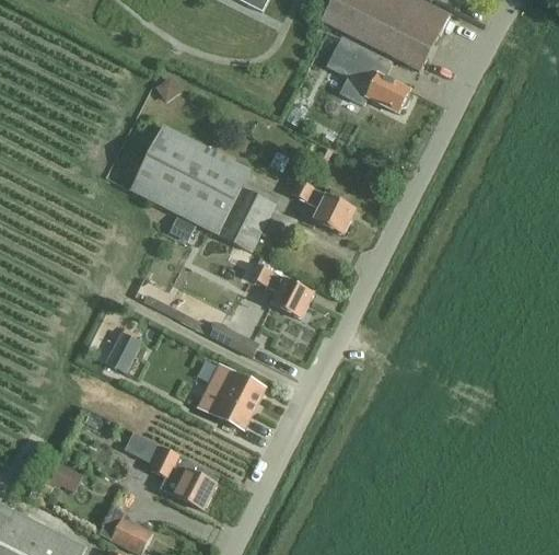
[(241,0),(261,10),(267,0),(241,0)]
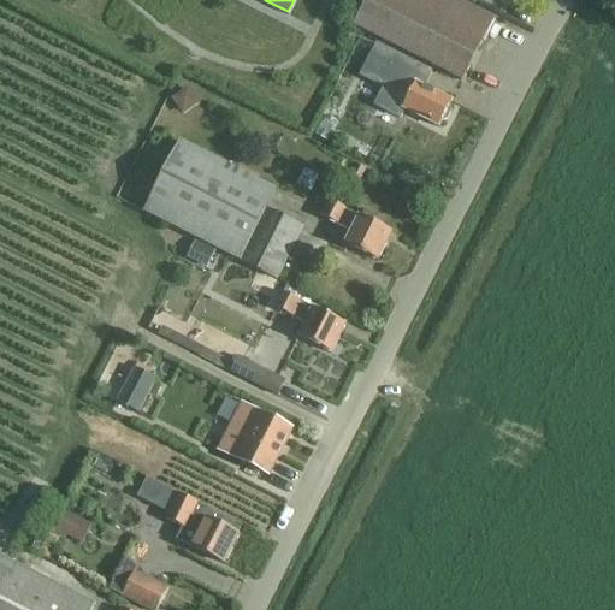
[(460,77),(492,16),(461,0),(362,0),(352,22),(460,77)]
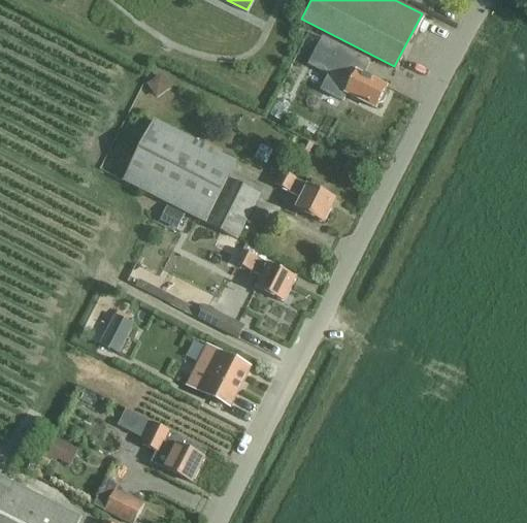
[(323,34),(308,62),(328,72),(321,88),(342,98),(346,92),(374,106),(376,101),(382,101),(385,94),(383,90),(385,85),(362,73),(370,59),(323,34)]
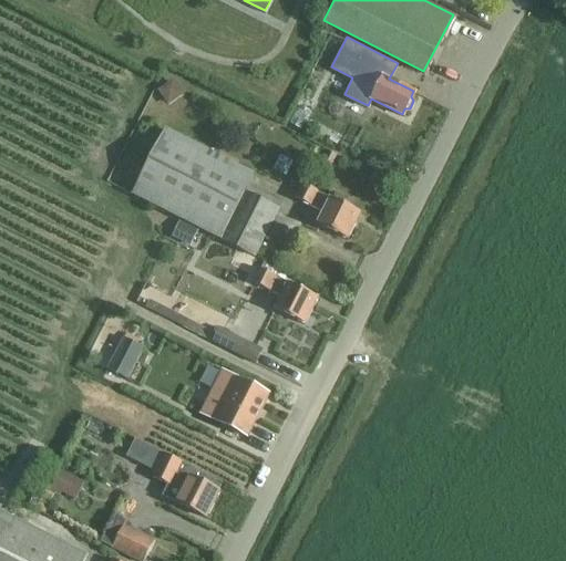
[(171,78),(157,87),(166,101),(179,91),(171,78)]
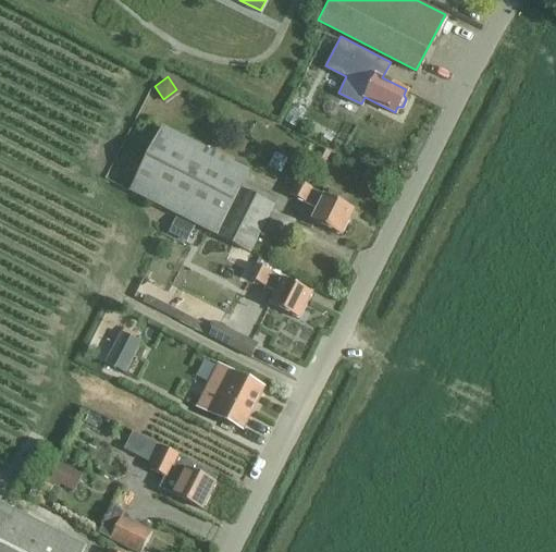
[(246,248),(271,200),(239,185),(248,168),(160,124),(128,187),(246,248)]
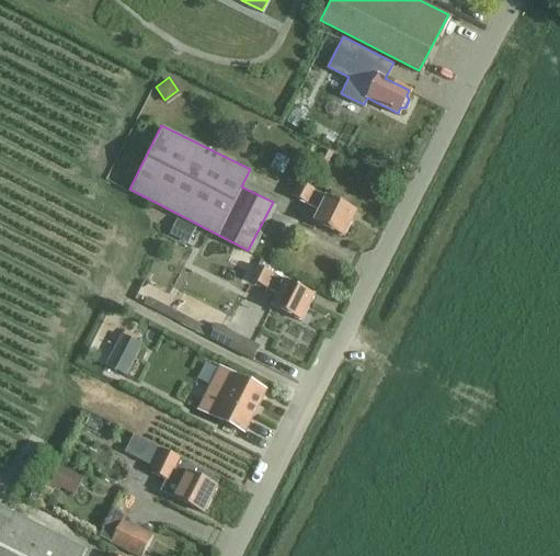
[(276,150),(270,165),(283,171),(289,156),(276,150)]
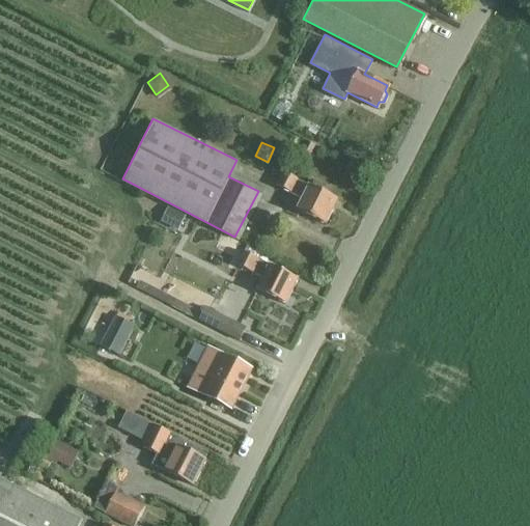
[(325,223),(337,197),(322,190),(325,184),(312,177),(309,184),(283,171),(277,183),(303,195),(297,209),(325,223)]
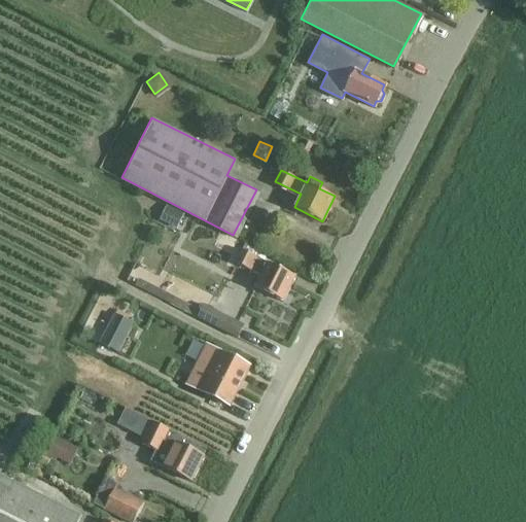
[(166,203),(159,217),(175,225),(182,211),(166,203)]
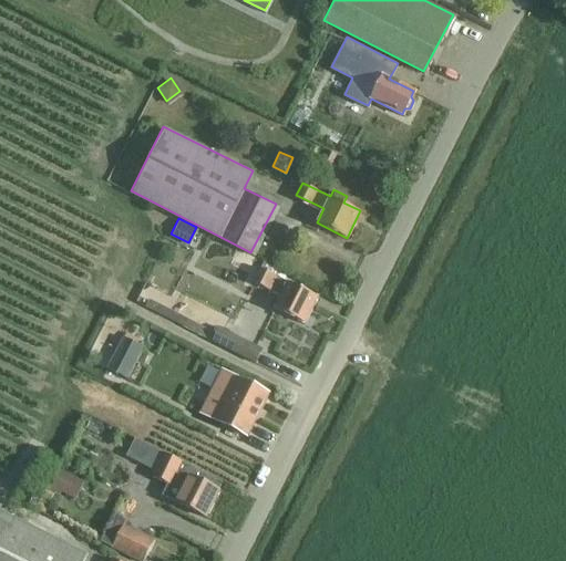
[(305,320),(318,294),(259,263),(253,278),(280,292),(275,304),(305,320)]
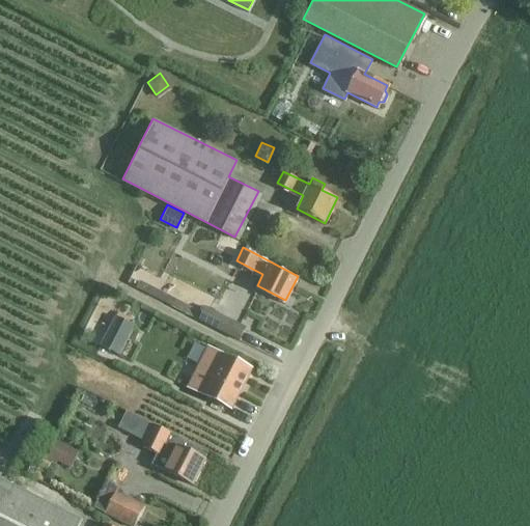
[(136,264),(132,271),(140,275),(144,268),(136,264)]
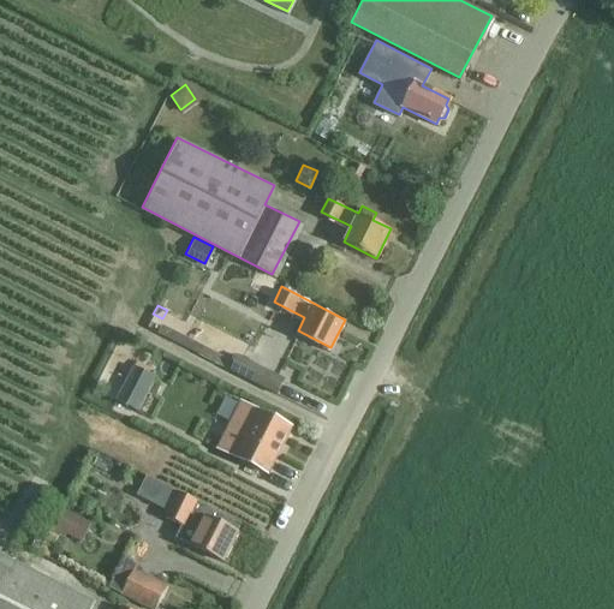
[(279,389),(286,375),(238,351),(231,365),(279,389)]
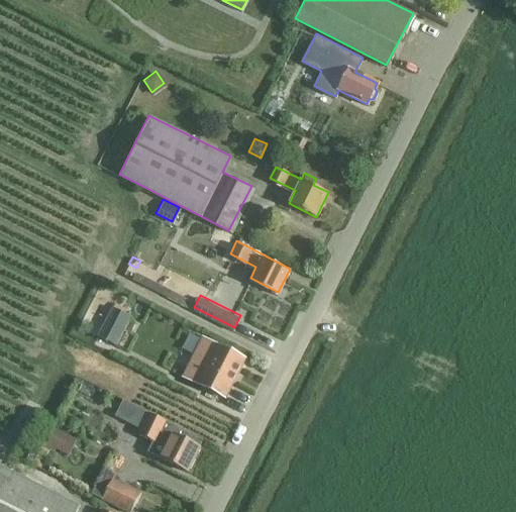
[(112,305),(111,307),(98,332),(97,334),(115,343),(130,314),(112,305)]
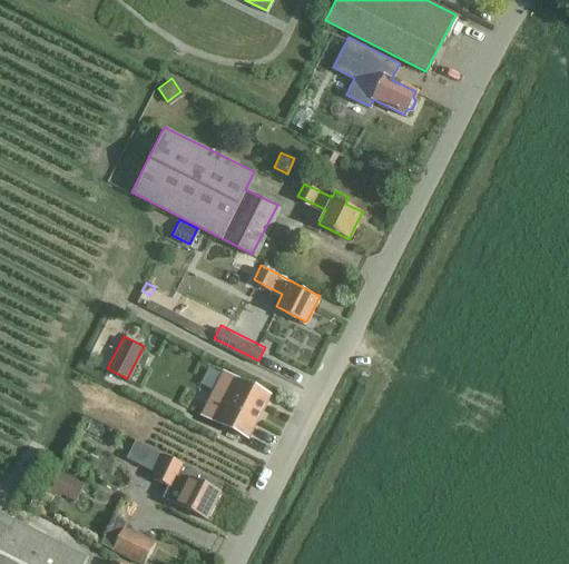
[(198,363),(190,377),(203,383),(209,368),(198,363)]
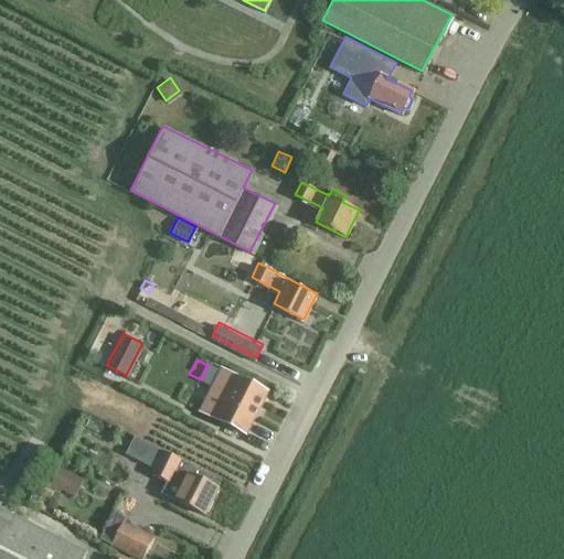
[(246,432),(254,417),(267,390),(221,366),(200,409),(246,432)]
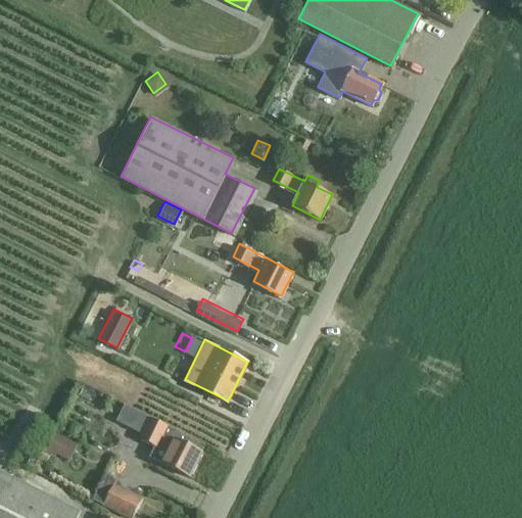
[(132,406),(127,416),(135,420),(131,429),(142,434),(141,436),(155,443),(150,454),(162,460),(190,474),(202,451),(176,437),(180,430),(151,416),(132,406)]
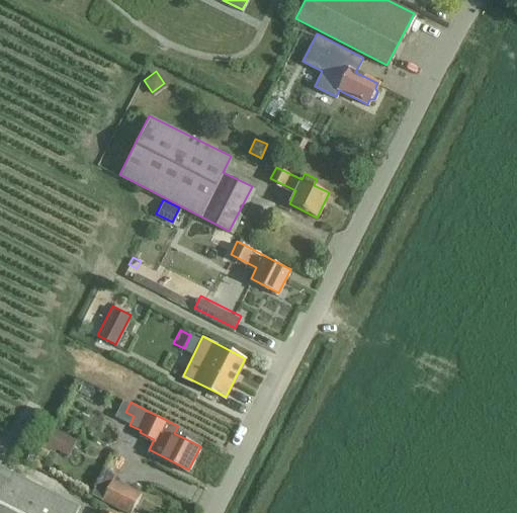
[(54,427),(47,442),(60,448),(67,433),(54,427)]
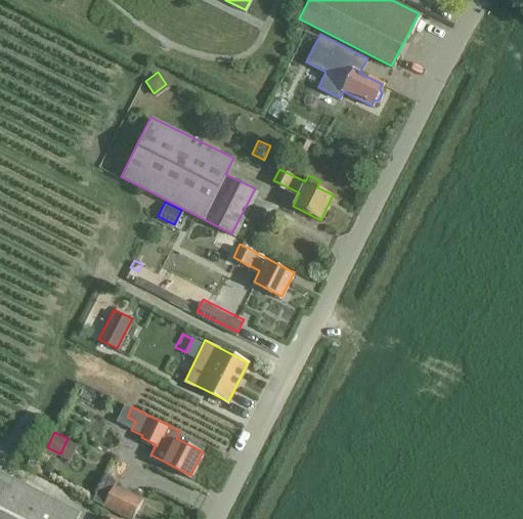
[(0,518),(58,518),(67,504),(0,469),(0,518)]
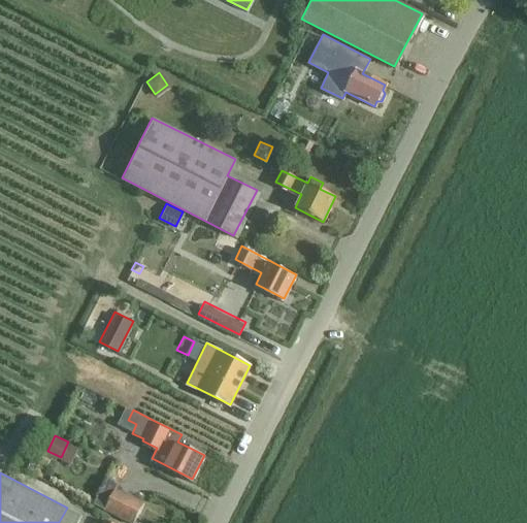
[(99,491),(93,502),(132,522),(143,501),(114,487),(118,482),(104,476),(97,489),(99,491)]
